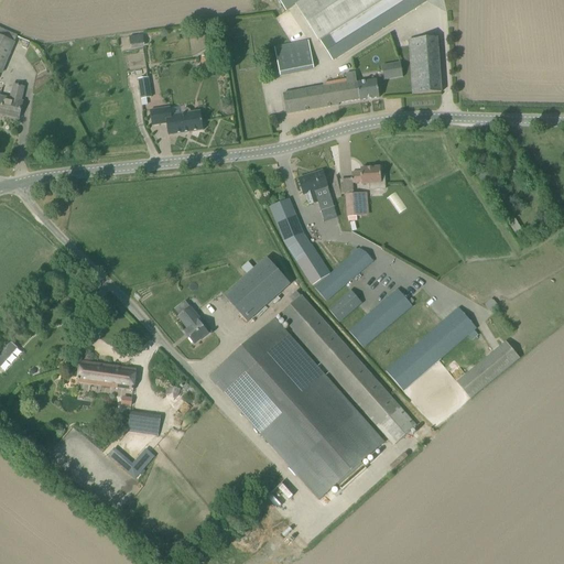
[(296,4),(333,61),(429,0),(279,0),(286,11),(296,4)]
